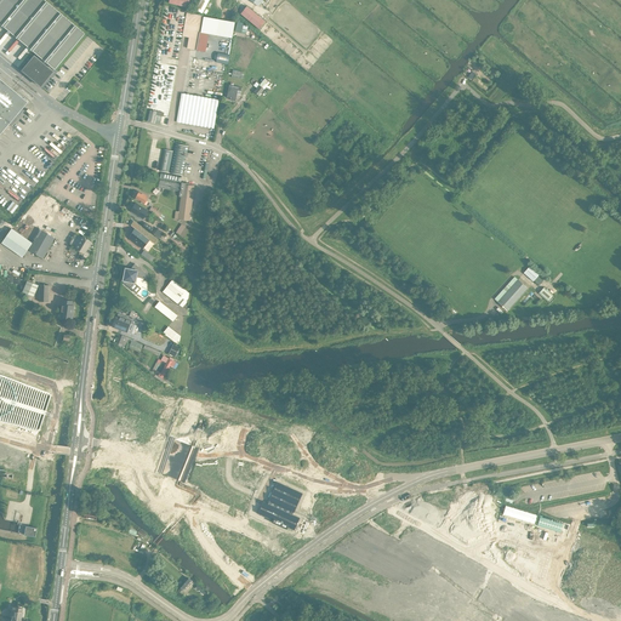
[(44,0),(0,0),(0,22),(55,69),(85,34),(44,0)]
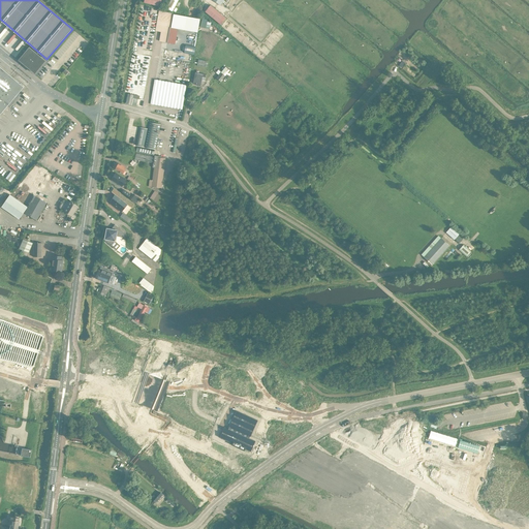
[(173,11),(178,0),(168,0),(165,8),(173,11)]
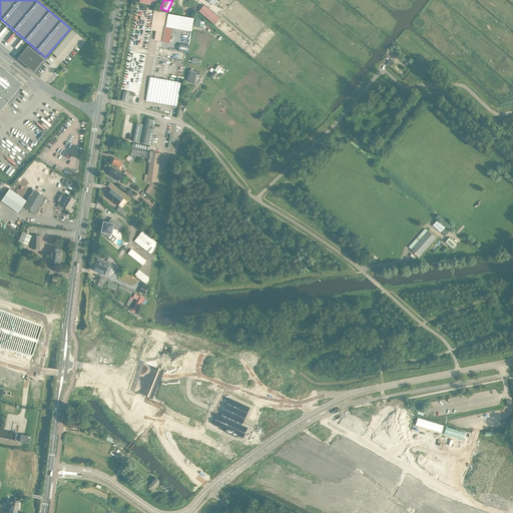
[(214,24),(219,18),(204,5),(199,11),(214,24)]
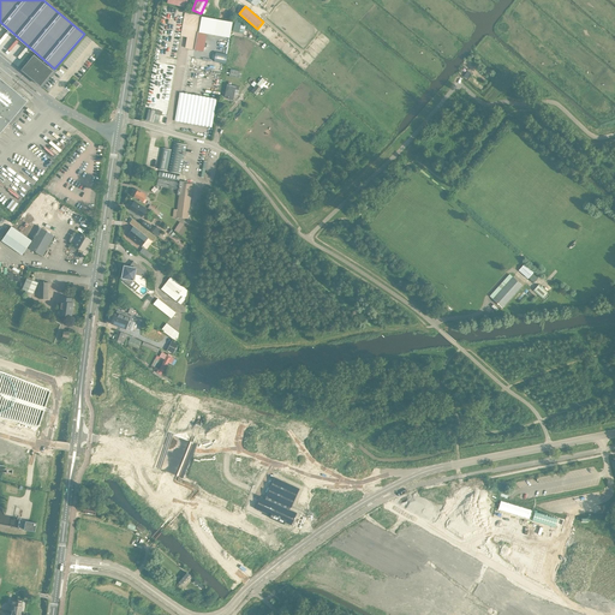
[(184,12),(180,35),(187,36),(185,48),(195,49),(201,17),(195,16),(195,15),(184,12)]
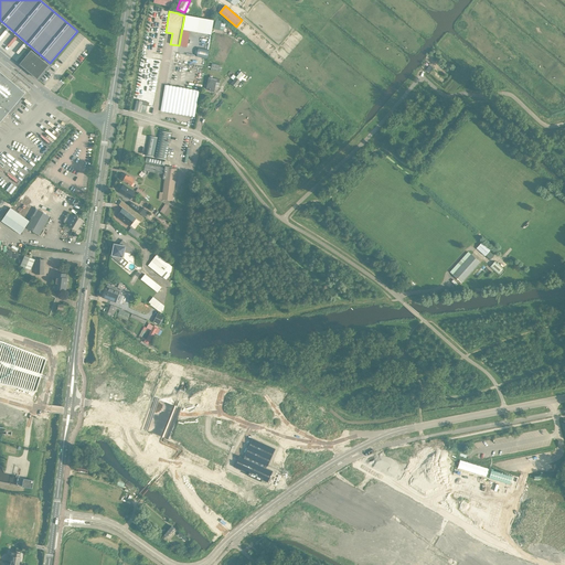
[(216,20),(214,29),(224,31),(225,24),(221,23),(222,21),(216,20)]
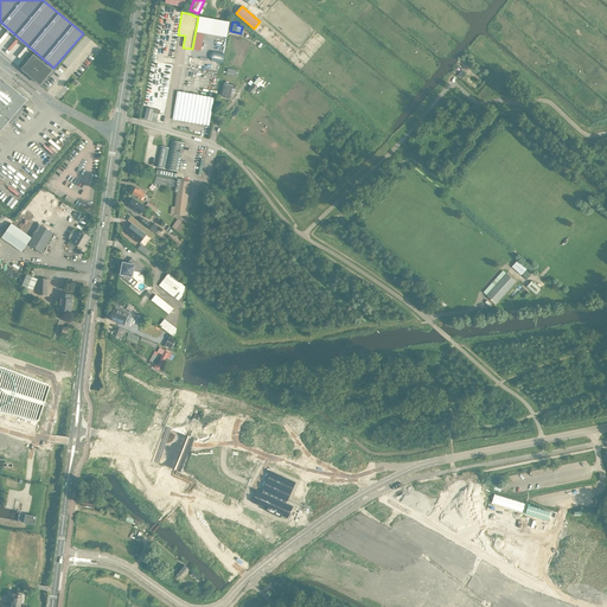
[(462,64),(470,56),(467,53),(460,62),(462,64)]
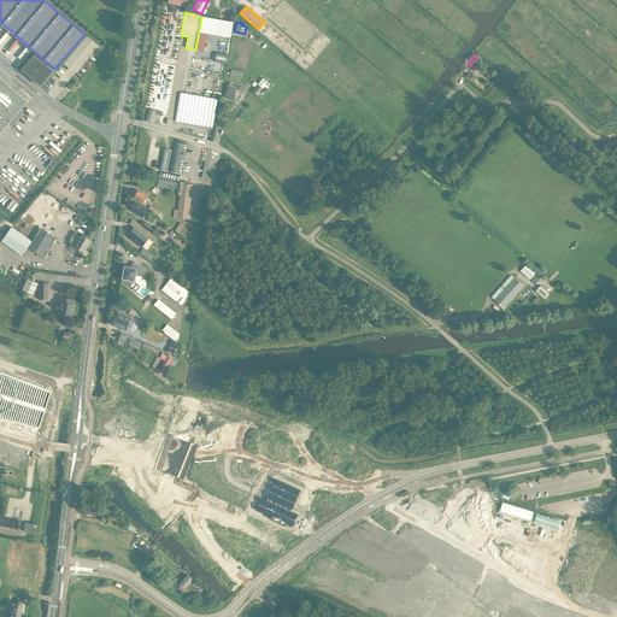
[(35,56),(23,69),(41,84),(53,71),(35,56)]
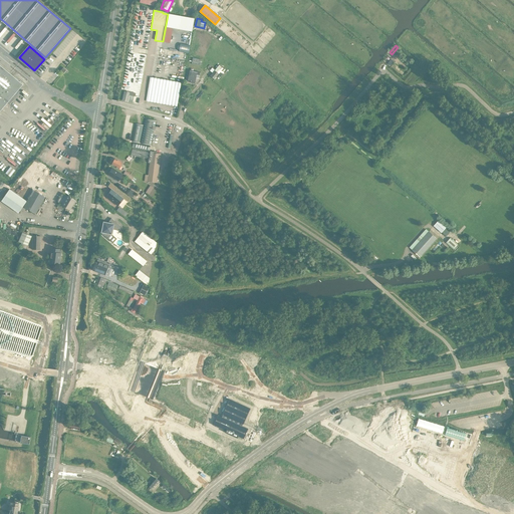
[(0,111),(7,102),(9,104),(14,98),(12,97),(23,84),(0,64),(0,111)]
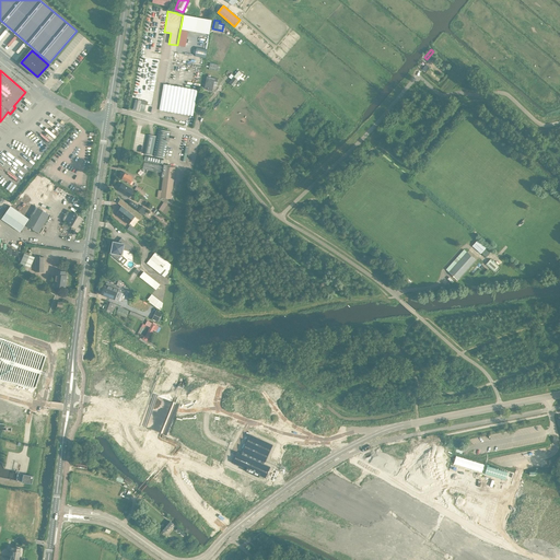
[(233,86),(243,74),(238,71),(234,76),(231,72),(228,77),(232,80),(229,82),(233,86)]
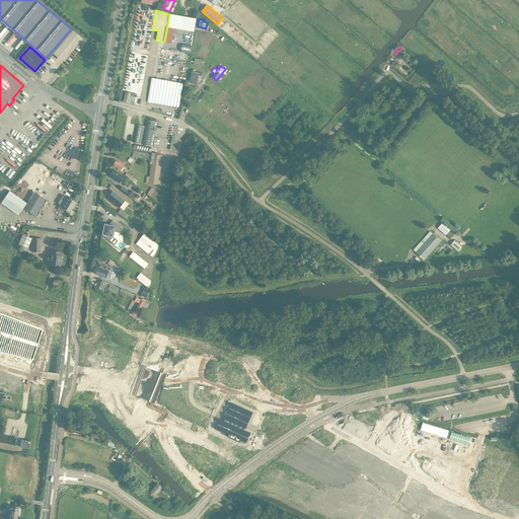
[(201,79),(202,73),(192,71),(190,81),(194,82),(193,84),(197,84),(198,79),(201,79)]
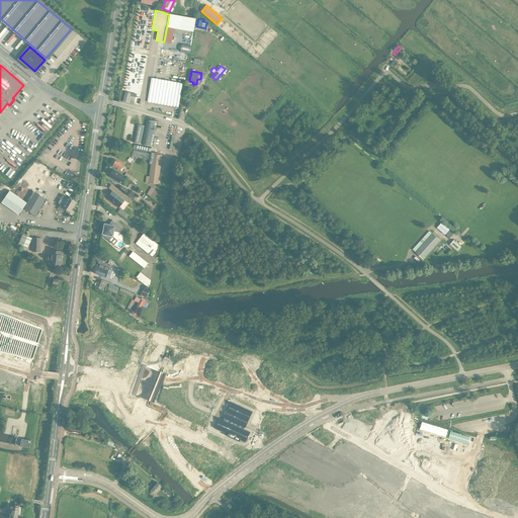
[(152,79),(148,102),(179,107),(182,84),(152,79)]
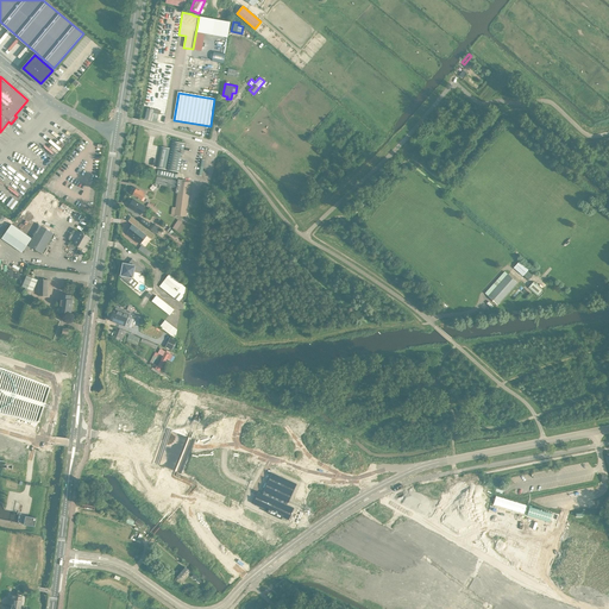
[(157,123),(158,114),(159,114),(161,111),(154,110),(148,108),(145,119),(157,123)]
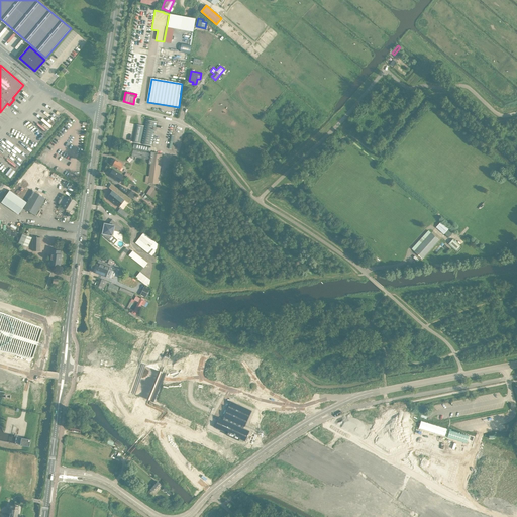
[(152,145),(157,121),(146,119),(141,143),(152,145)]
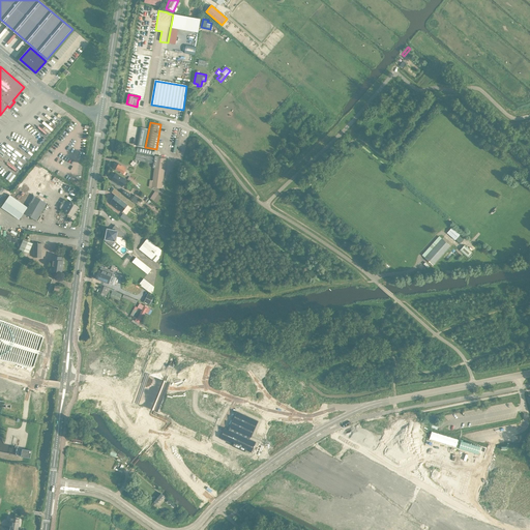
[(140,127),(136,146),(144,147),(148,129),(140,127)]
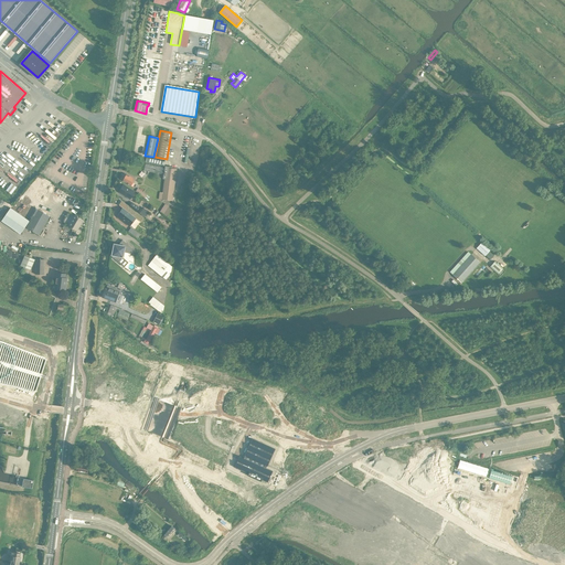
[(164,166),(166,161),(147,157),(146,162),(164,166)]
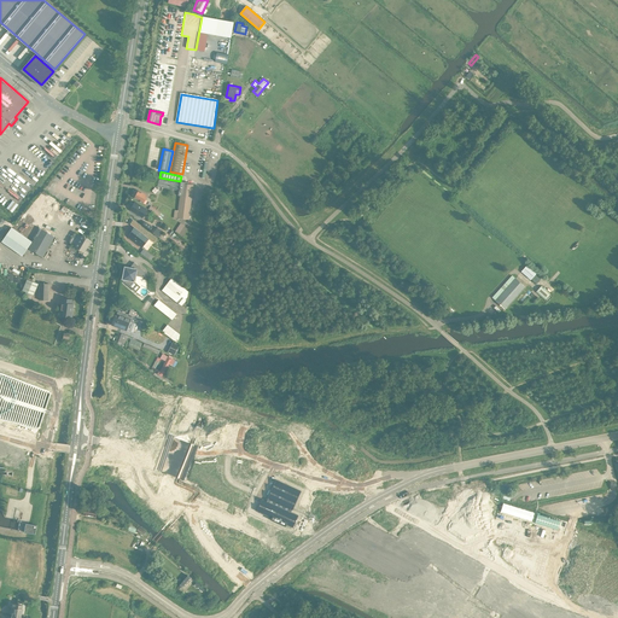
[(179,191),(180,184),(159,180),(158,187),(179,191)]
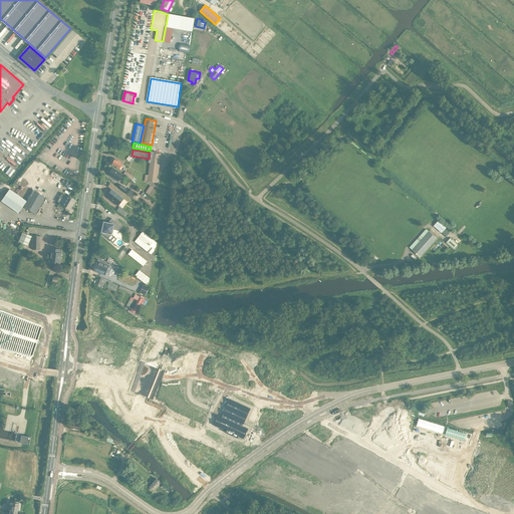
[(158,183),(161,154),(157,154),(158,152),(151,151),(149,163),(150,163),(148,175),(146,175),(145,182),(148,182),(158,183)]
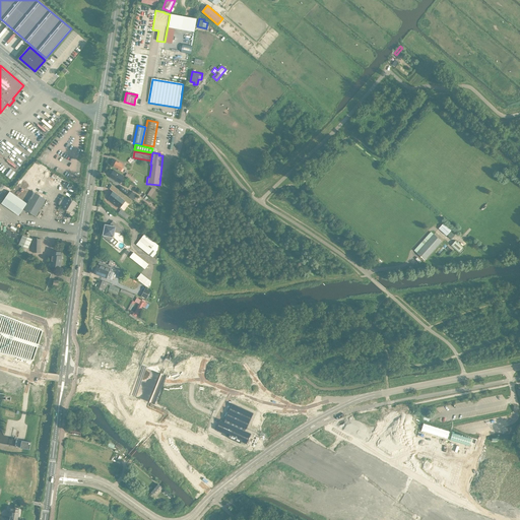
[(124,173),(126,170),(122,169),(124,165),(117,160),(113,167),(124,173)]
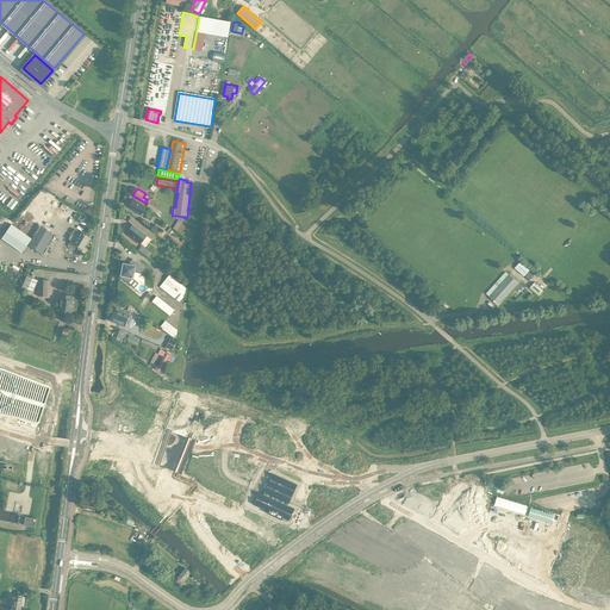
[(48,192),(35,213),(45,221),(58,198),(48,192)]
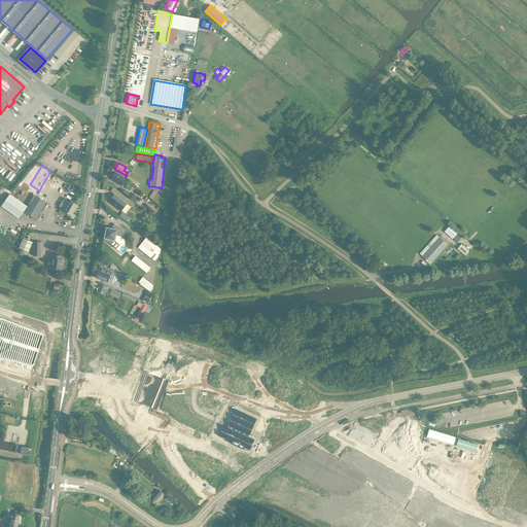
[(11,180),(15,174),(11,171),(6,177),(11,180)]
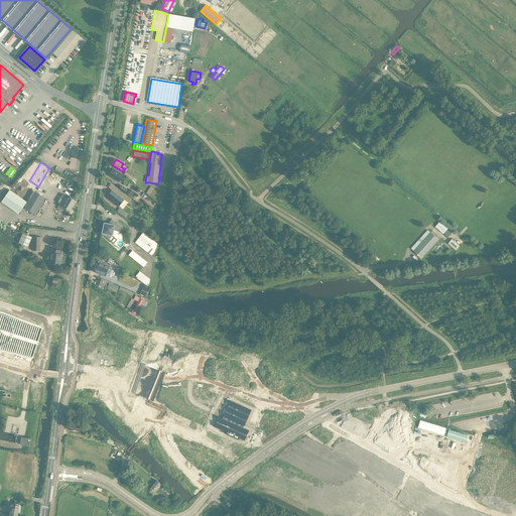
[(119,181),(123,175),(113,168),(109,175),(119,181)]
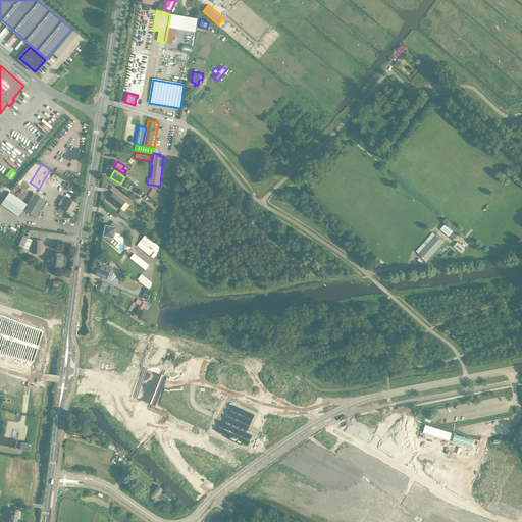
[(122,187),(119,191),(125,196),(128,192),(122,187)]
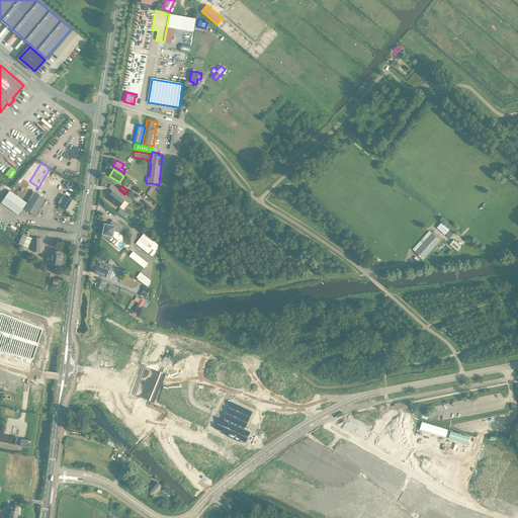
[(28,188),(27,189),(24,187),(21,193),(24,195),(23,196),(29,199),(24,208),(36,216),(46,198),(28,188)]
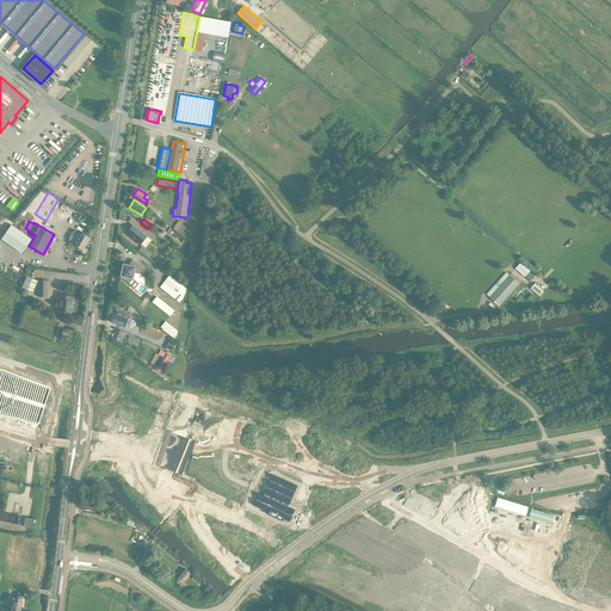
[(140,223),(137,221),(134,226),(127,234),(140,245),(147,235),(153,240),(155,235),(147,229),(140,223)]
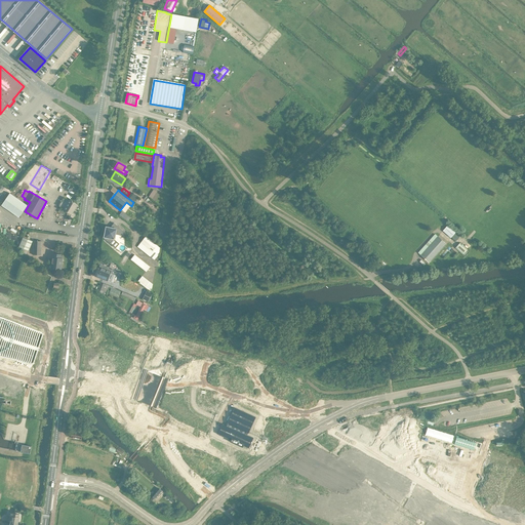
[(18,217),(27,205),(10,194),(2,206),(18,217)]
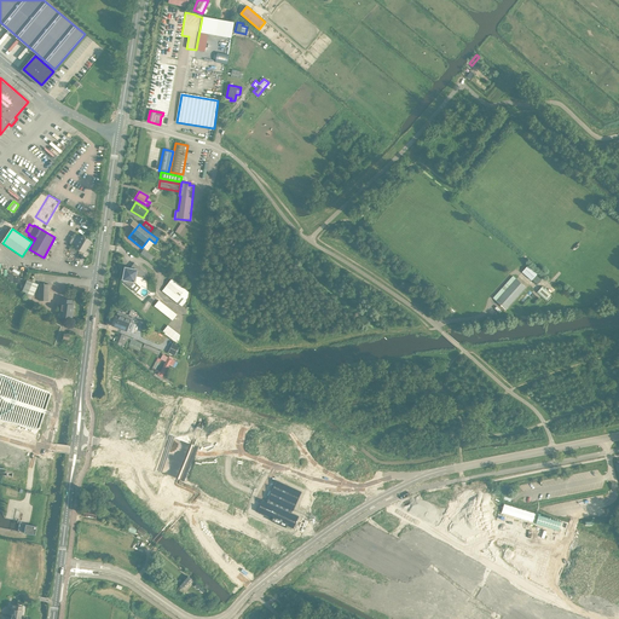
[(85,253),(92,241),(82,236),(75,232),(69,243),(76,247),(85,253)]
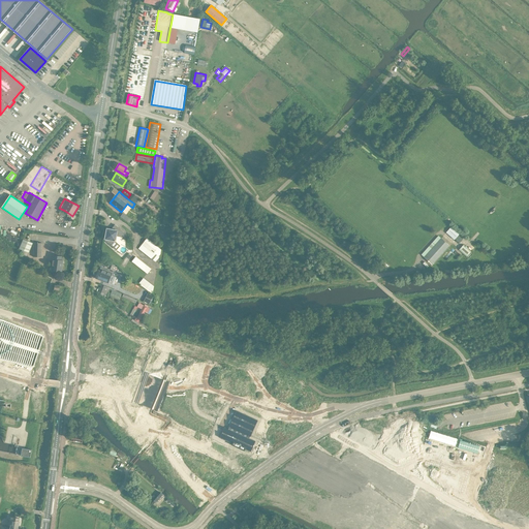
[(124,234),(124,232),(115,224),(111,228),(106,228),(104,240),(117,250),(120,246),(116,242),(117,236),(121,237),(122,237),(123,237),(124,237),(124,236),(124,235),(125,235),(125,234),(124,234)]
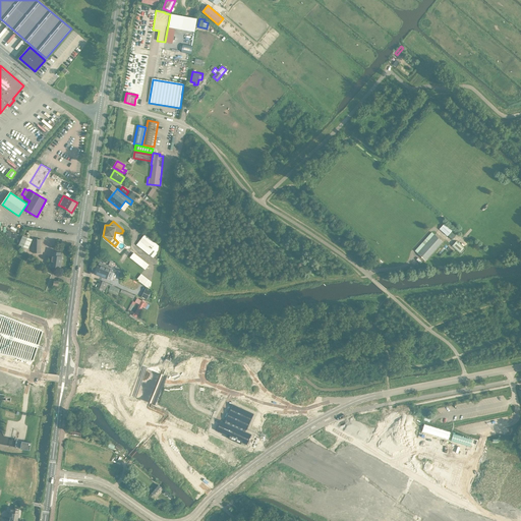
[(440,229),(447,236),(448,235),(452,239),(456,235),(452,231),(445,224),(440,229)]
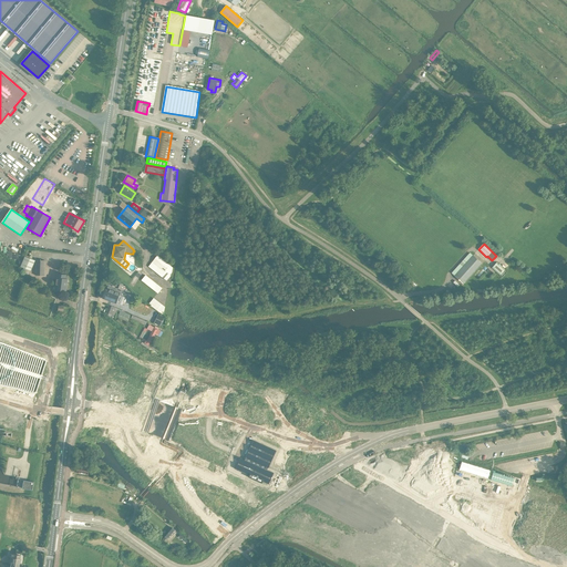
[(482,263),(473,256),(470,253),(451,272),(455,276),(463,284),(482,263)]
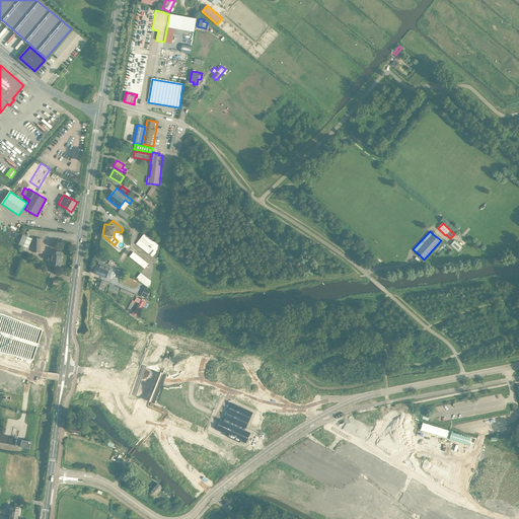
[(158,248),(158,245),(144,233),(136,243),(153,256),(156,251),(158,248)]
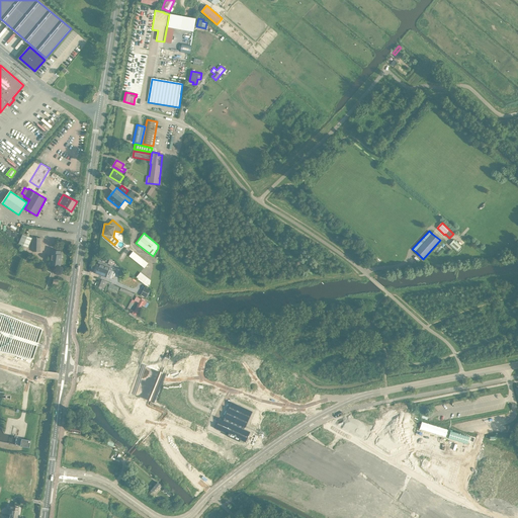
[(22,235),(19,243),(28,247),(32,239),(22,235)]
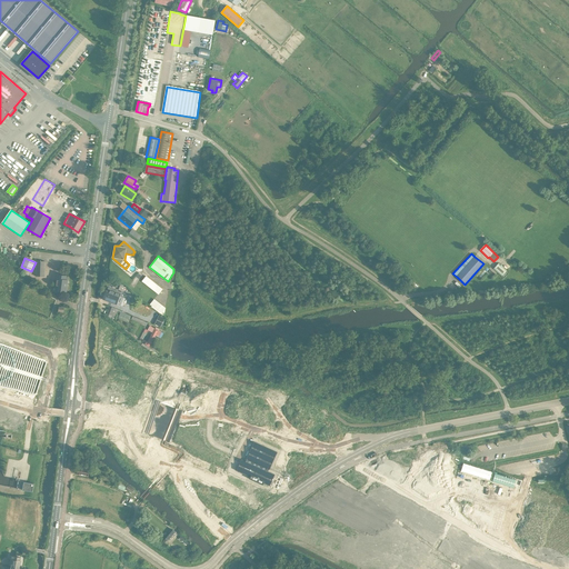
[(45,277),(46,261),(37,261),(37,277),(45,277)]
